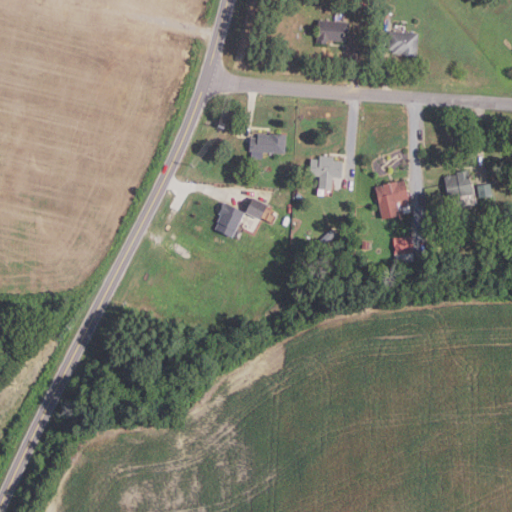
[(327,42),(316,41),(319,18),(351,21),(350,32),(345,32),(344,39),(328,37),(327,42)]
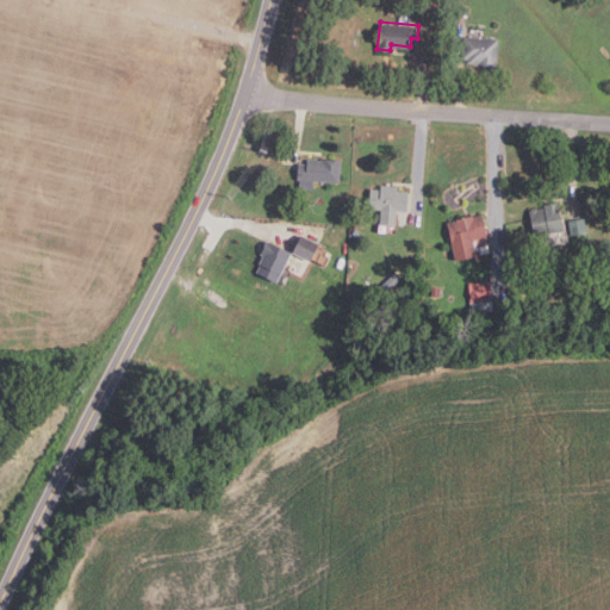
[(497,67),(484,66),(484,63),(468,62),(468,60),(462,58),(464,36),(500,39),(497,67)]
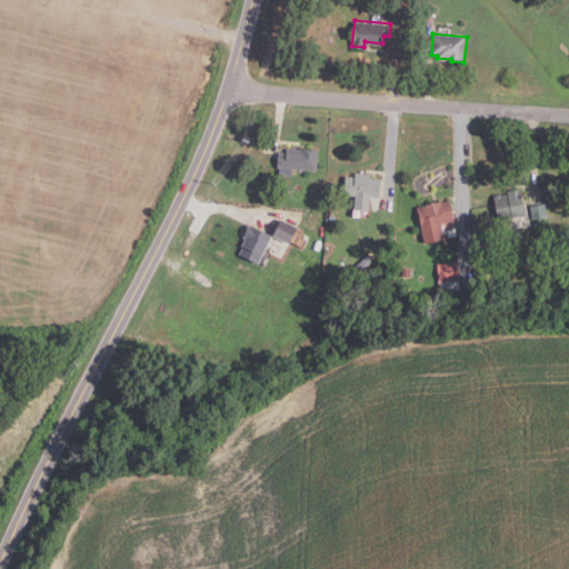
[(317,169),(292,168),(291,176),(279,175),(279,167),(277,167),(279,151),(287,152),(287,148),(300,149),(300,147),(319,148),(317,169)]
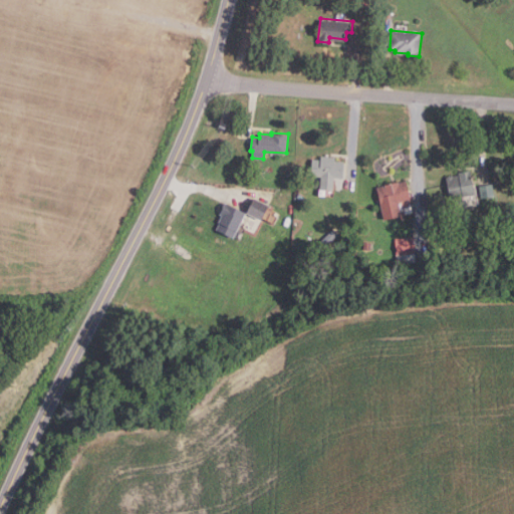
[(343,178),(334,177),(333,189),(320,188),(321,176),(310,175),(312,157),(320,158),(320,155),(335,157),(335,160),(344,161),(343,178)]
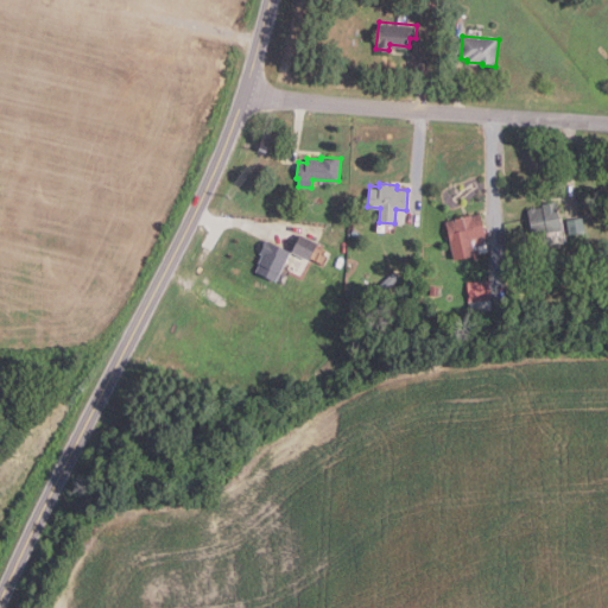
[(533,236),(529,210),(542,208),(542,203),(556,201),(562,230),(533,236)]
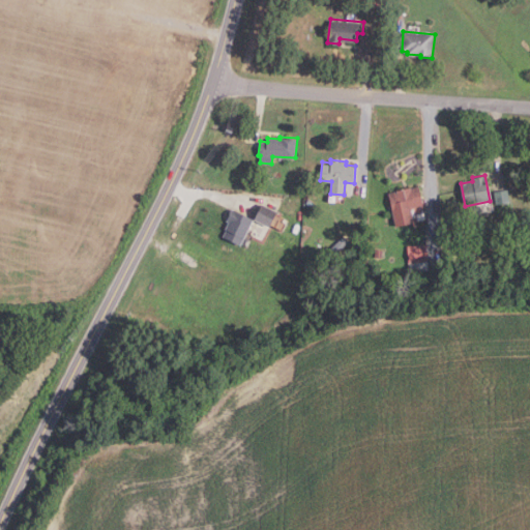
[(396,226),(388,193),(419,185),(423,204),(410,207),(413,223),(396,226)]
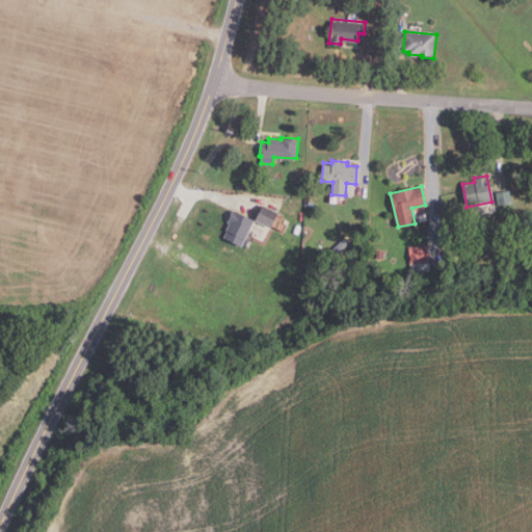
[(498,205),(496,192),(510,190),(512,203),(498,205)]
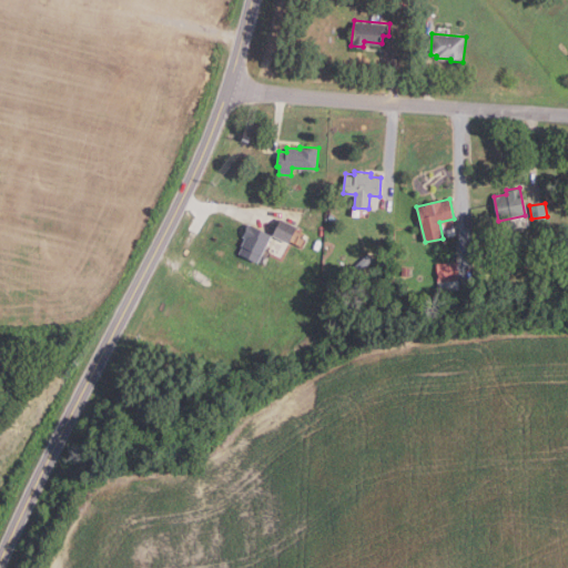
[(280,219),(296,226),(288,242),(272,234),(280,219)]
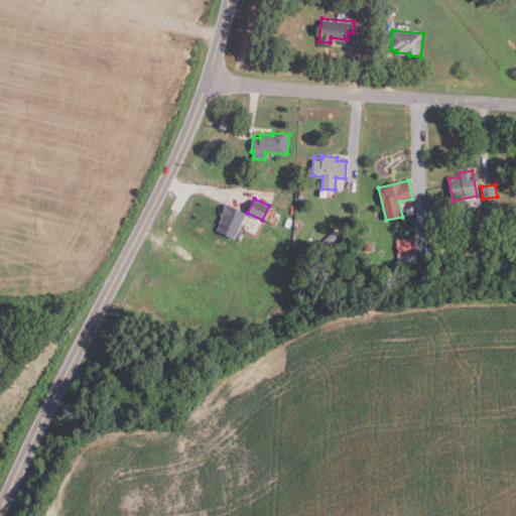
[(234,238),(217,230),(220,223),(219,222),(222,216),(220,215),(226,204),(246,214),(234,238)]
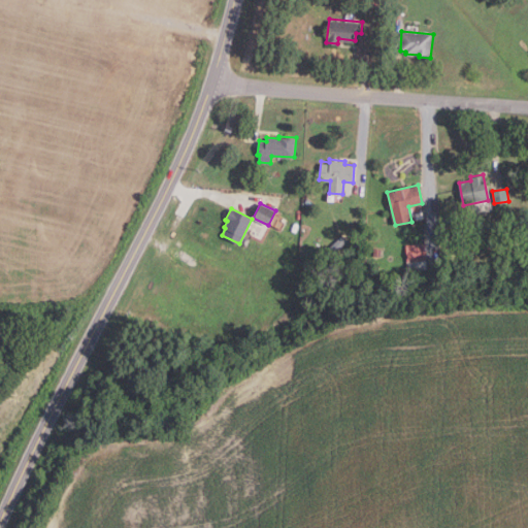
[(427,260),(407,261),(406,244),(426,243),(427,260)]
